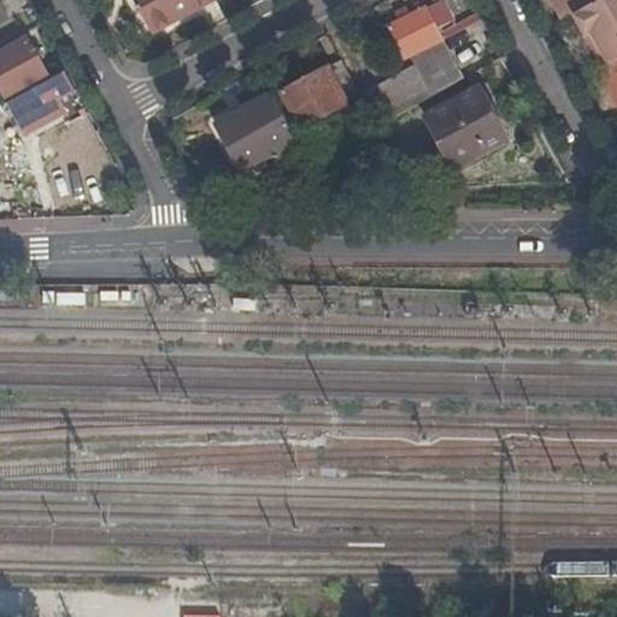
[(0,23),(22,12),(15,0),(5,0),(0,3),(0,23)]
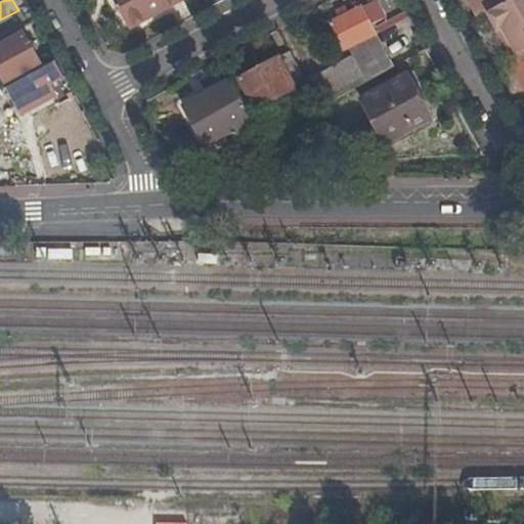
[(184,0),(113,0),(129,30),(184,0)]
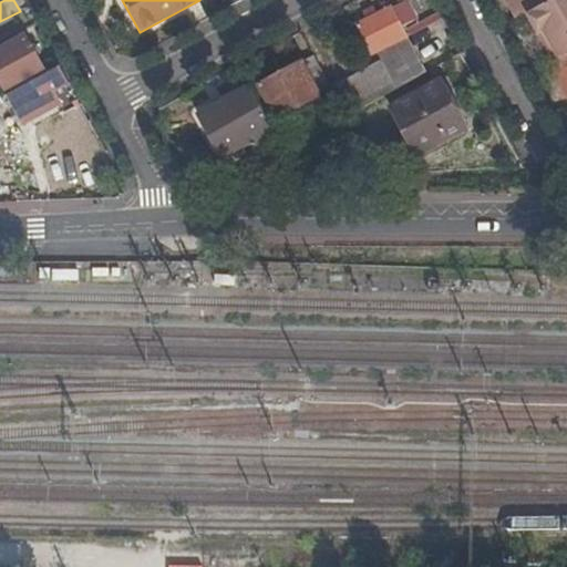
[(505,0),(517,20),(528,13),(552,0),(505,0)]
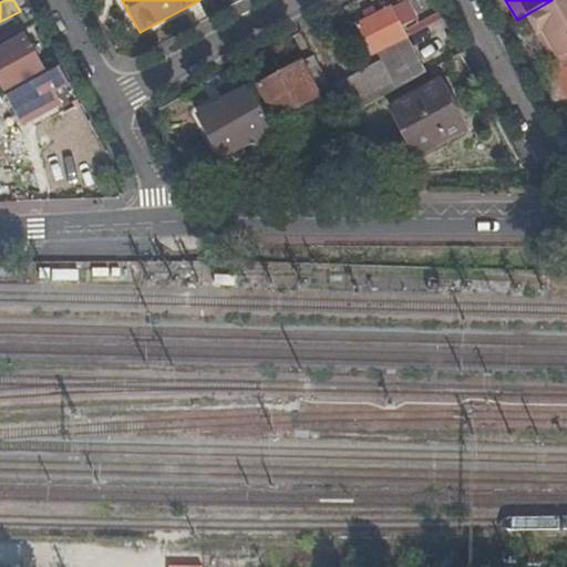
[(566,0),(552,0),(528,13),(554,60),(566,55),(566,0)]
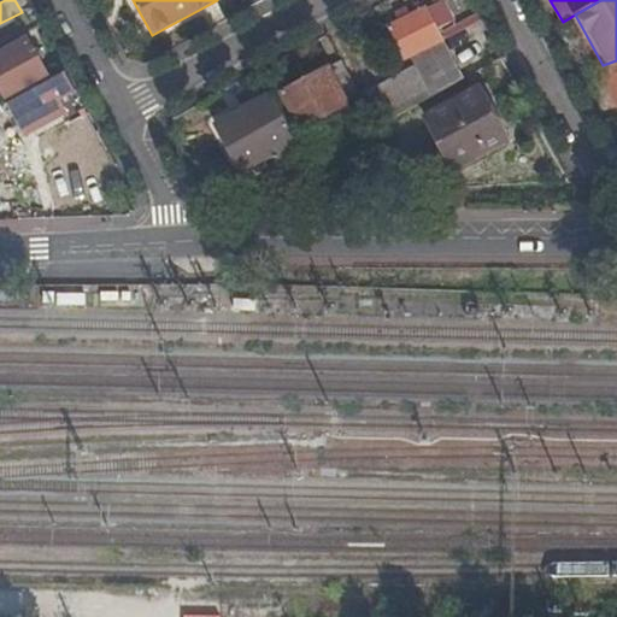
[(368,110),(377,127),(463,81),(444,43),(440,36),(438,31),(452,24),(441,3),(411,18),(399,23),(389,28),(406,62),(410,59),(416,69),(362,99),(363,99),(368,110)]
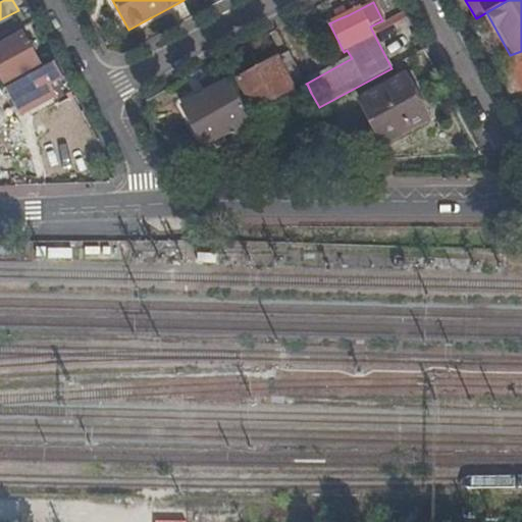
[(334,12),(337,19),(348,15),(344,8),(334,12)]
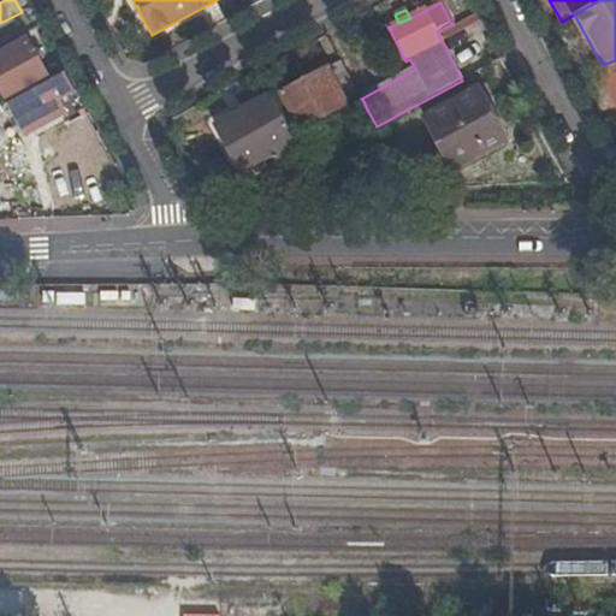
[(443,43),(481,23),(478,17),(439,36),(443,43)]
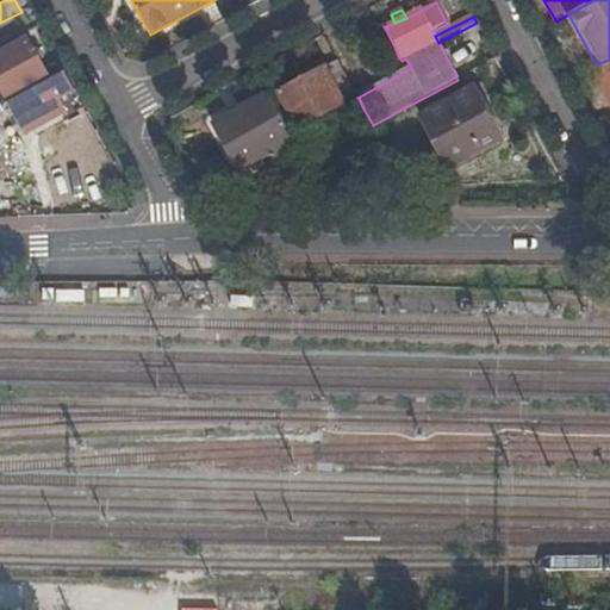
[(0,89),(0,105),(6,103),(10,101),(7,98),(48,76),(27,39),(0,53),(0,87),(1,89),(0,89)]
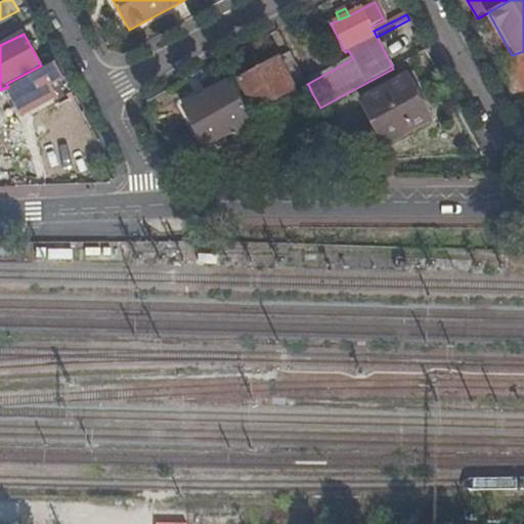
[(523,51),(512,55),(511,55),(518,73),(517,74),(523,90),(523,51)]
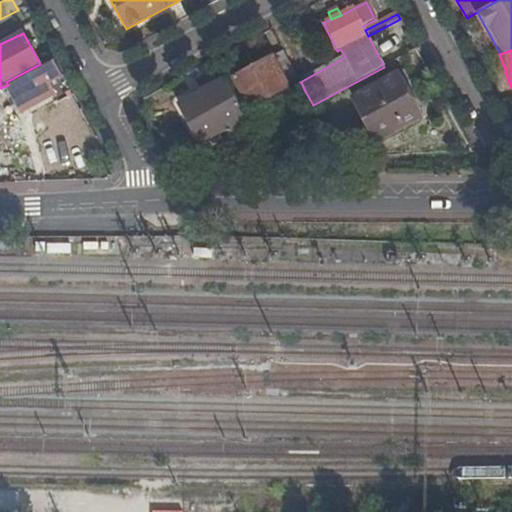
[(251,109),(289,89),(301,82),(300,82),(285,53),(235,79),(251,109)]
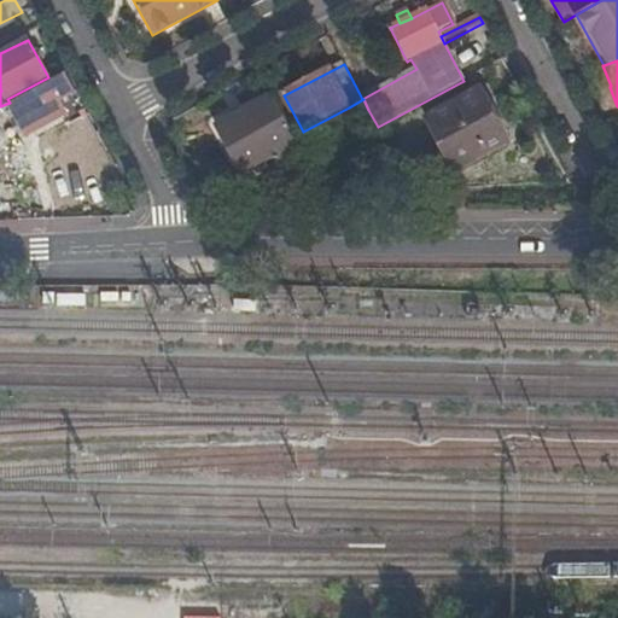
[(10,103),(6,104),(13,116),(7,120),(10,126),(75,92),(64,73),(10,103)]
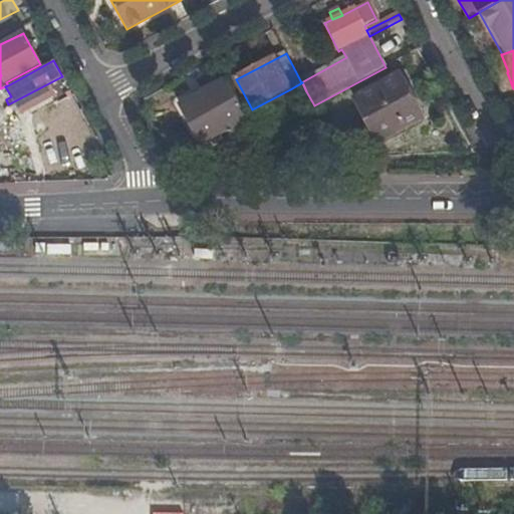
[(412,100),(421,96),(407,71),(354,99),(379,143),(423,119),(412,100)]
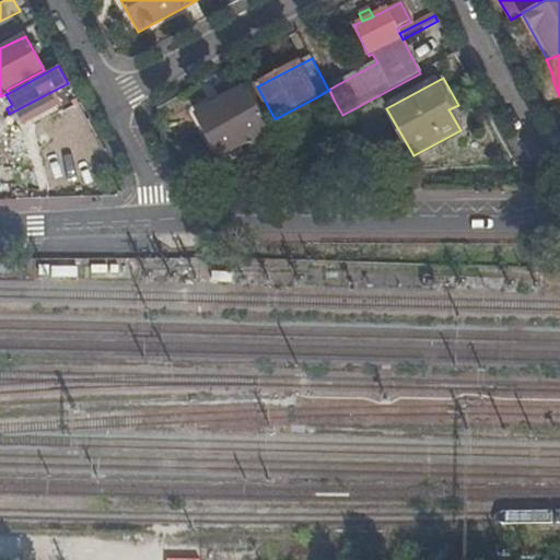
[(272,136),(246,89),(195,115),(220,160),(252,142),(253,146),(255,146),(272,136)]
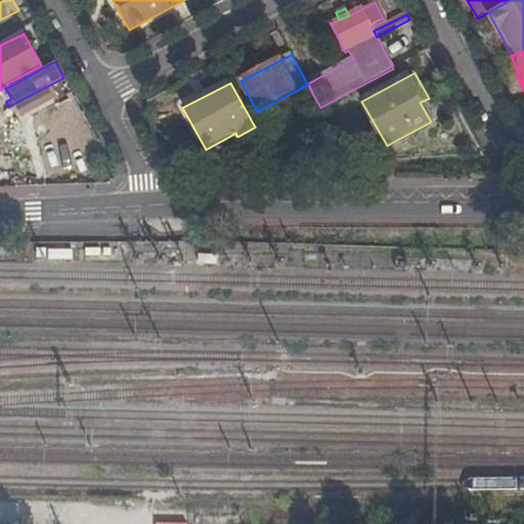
[(301,99),(312,93),(308,84),(296,91),(301,99)]
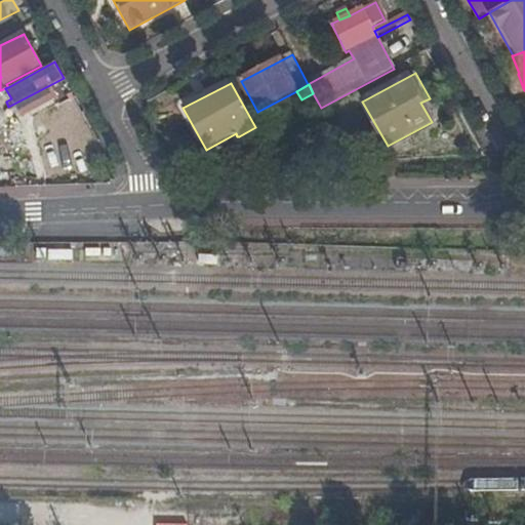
[(0,138),(0,154),(13,154),(29,151),(24,133),(6,138),(0,138)]
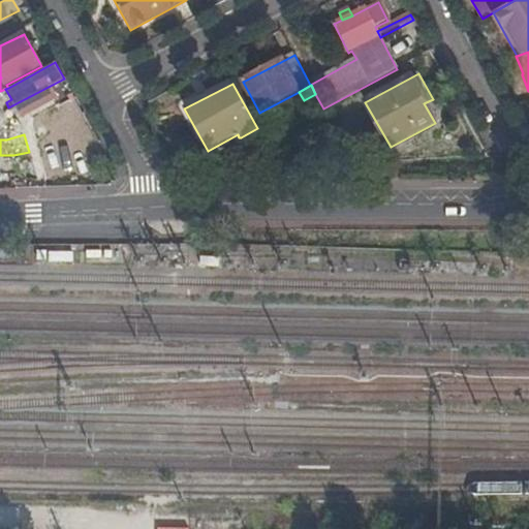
[(262,164),(274,158),(265,142),(256,147),(262,164)]
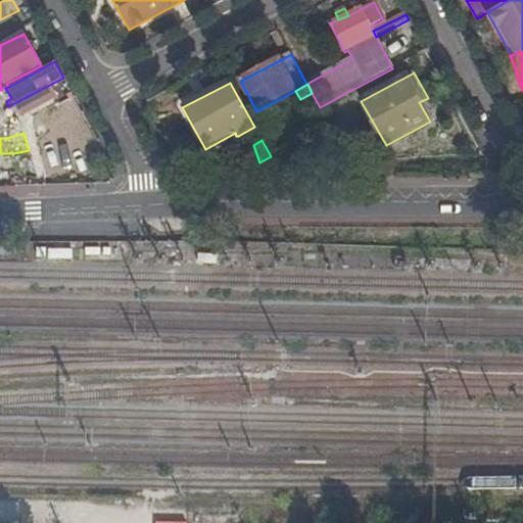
[(0,179),(14,179),(13,153),(0,153),(0,179)]
